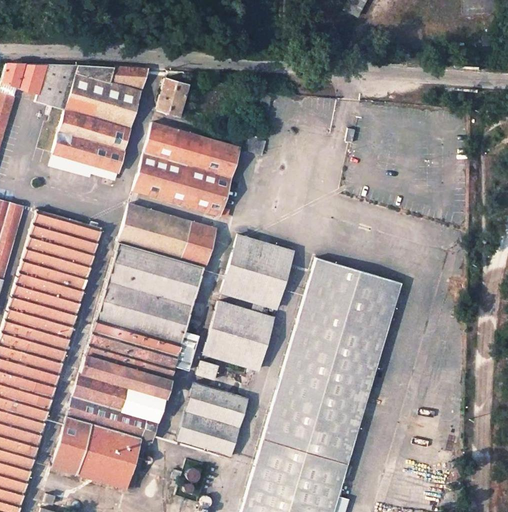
[(366,0),(350,0),(347,8),(359,14),(366,0)]
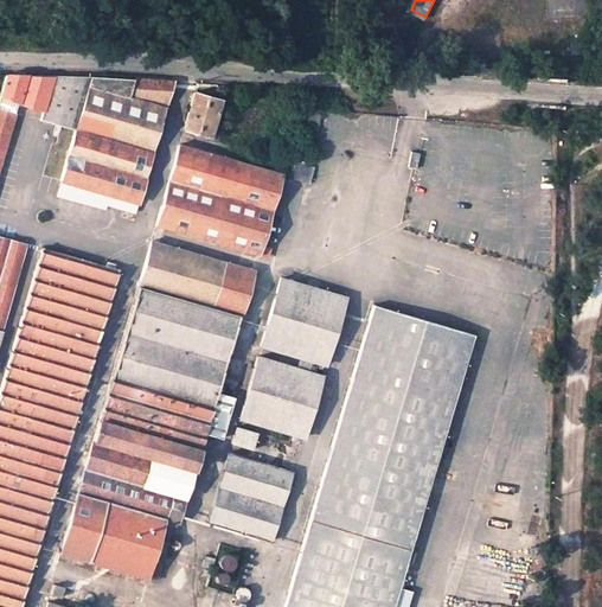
[(551,0),(552,19),(582,19),(583,25),(590,25),(590,18),(591,18),(591,0),(551,0)]
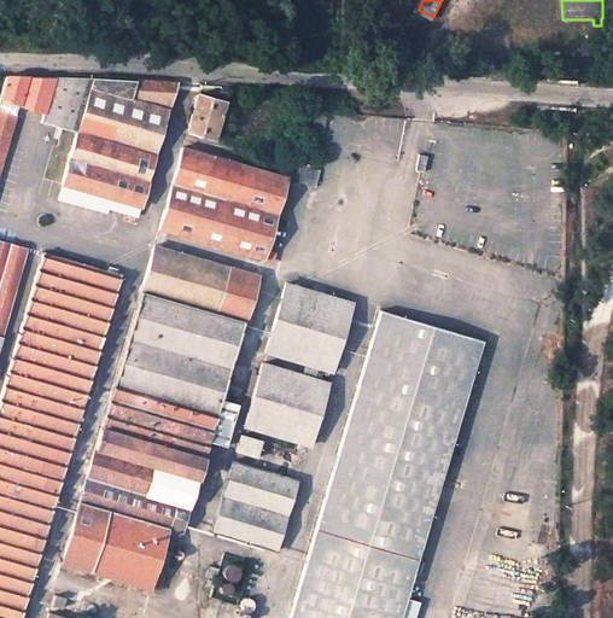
[(66,184),(144,205),(180,82),(93,77),(10,77),(0,109),(0,180),(23,104),(48,111),(46,121),(81,130),(66,184)]
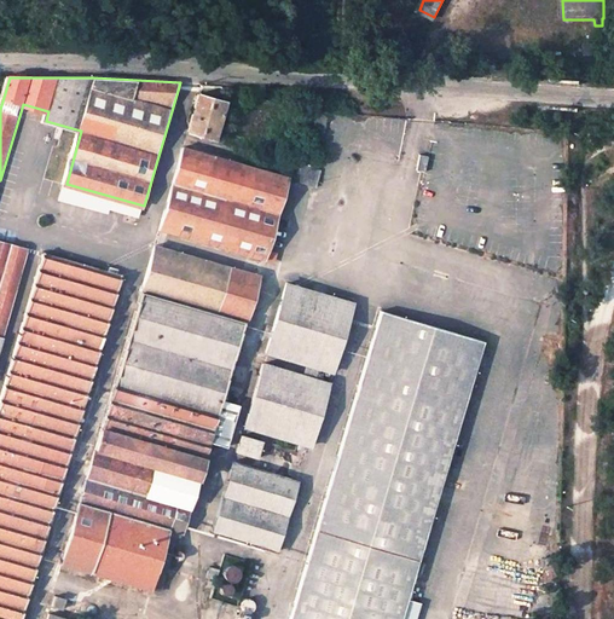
[(227,102),(202,94),(191,131),(203,134),(203,138),(215,140),(227,102)]
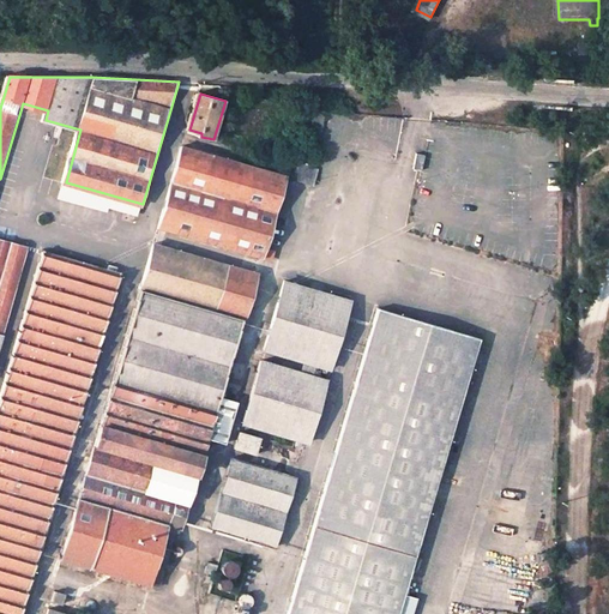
[(287,178),(186,146),(162,227),(265,257),(287,178)]
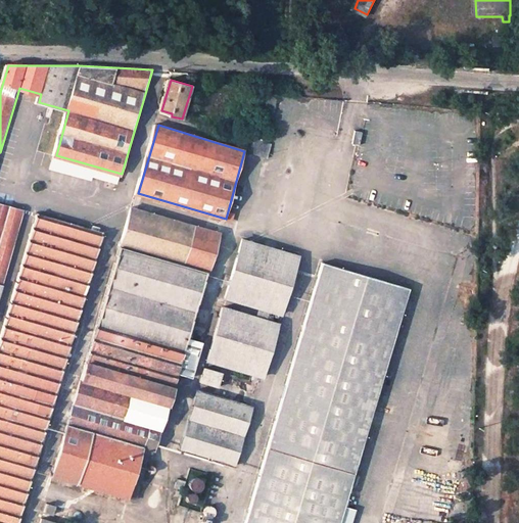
[(272,143),(255,139),(254,144),(271,148),(272,143)]
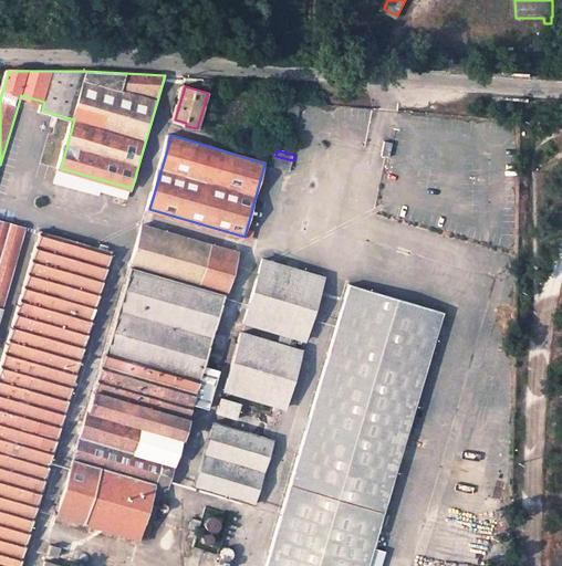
[(276,156),(272,166),(291,170),(293,160),(276,156)]
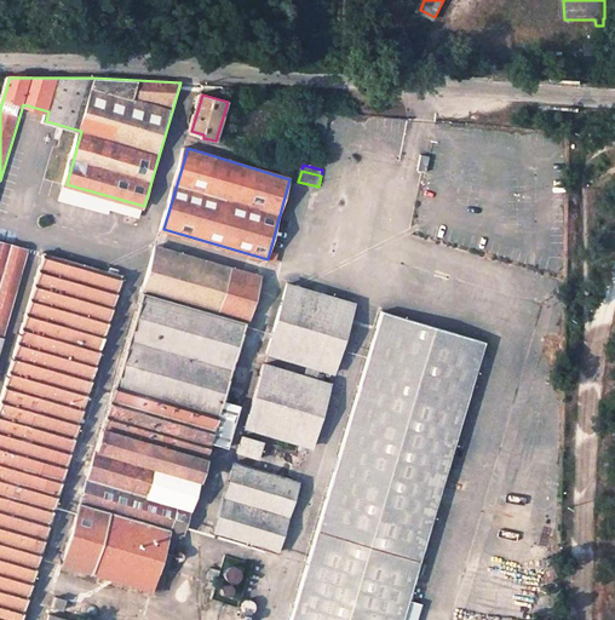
[(67,184),(62,200),(111,216),(114,211),(141,219),(144,206),(67,184)]
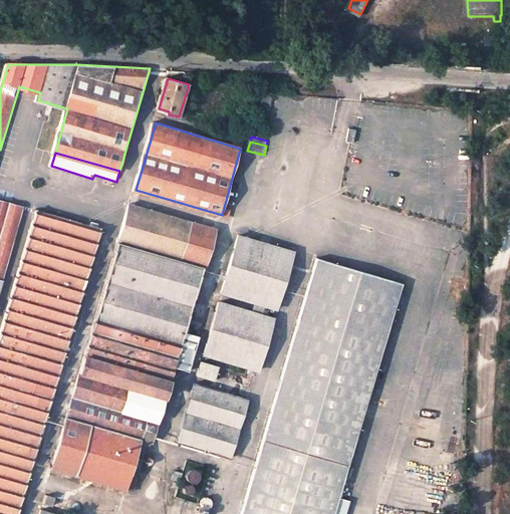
[(0,291),(24,206),(0,199),(0,291)]
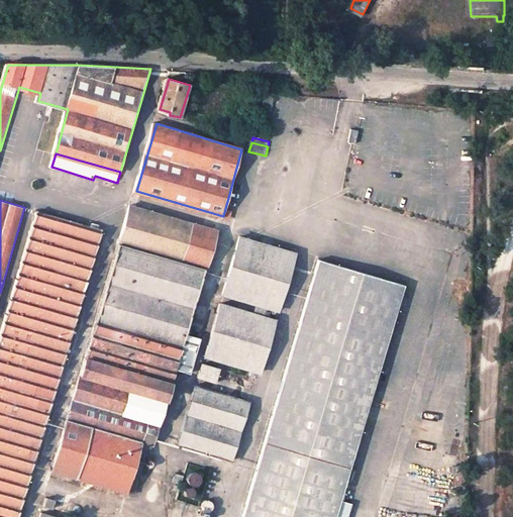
[(216,229),(132,205),(57,469),(140,494),(216,229)]
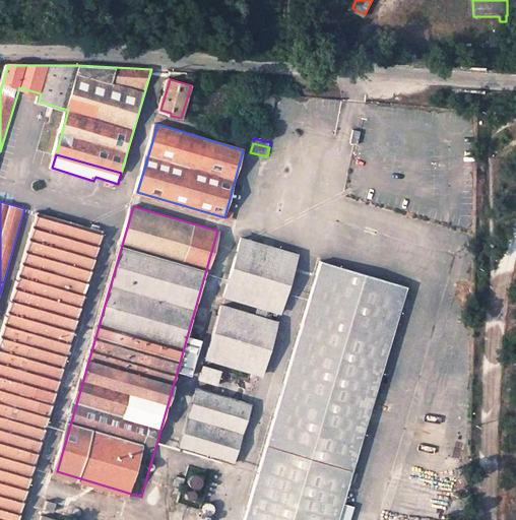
[(19,519),(104,236),(38,215),(0,345),(0,519),(19,519)]
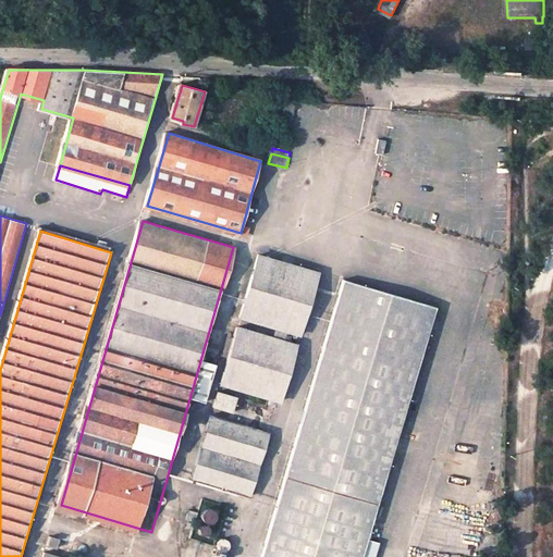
[(320,272),(260,255),(223,383),(282,400),(320,272)]
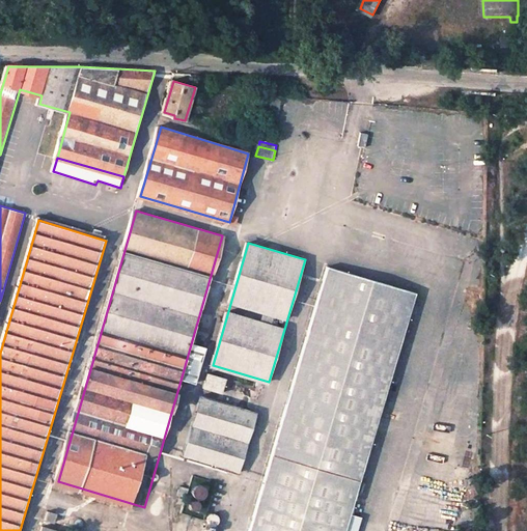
[(347,530),(418,292),(330,267),(252,530),(347,530)]
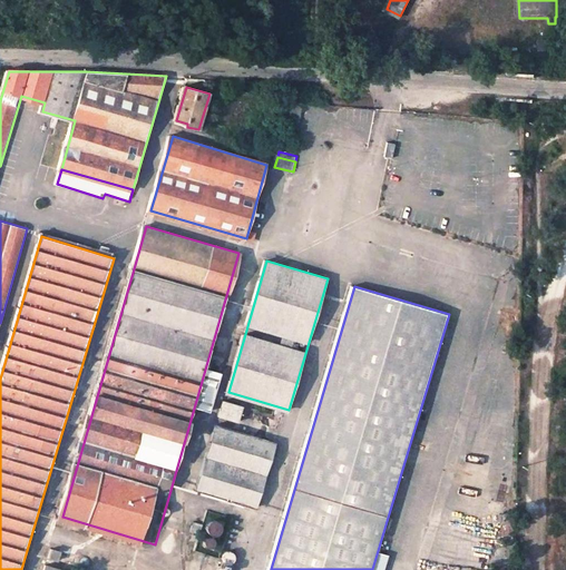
[(246,406),(226,400),(222,415),(241,422),(246,406)]
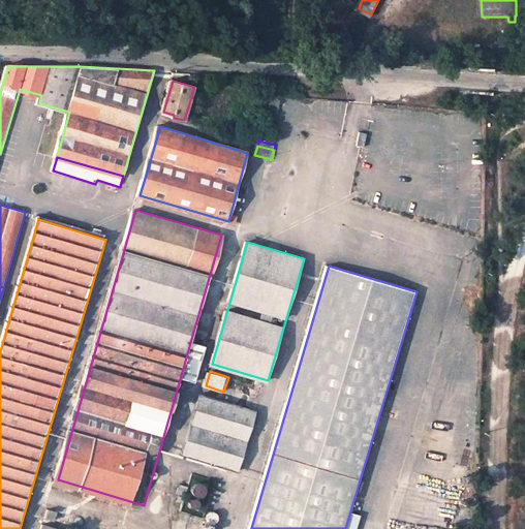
[(258,411),(203,395),(185,453),(240,470),(258,411)]
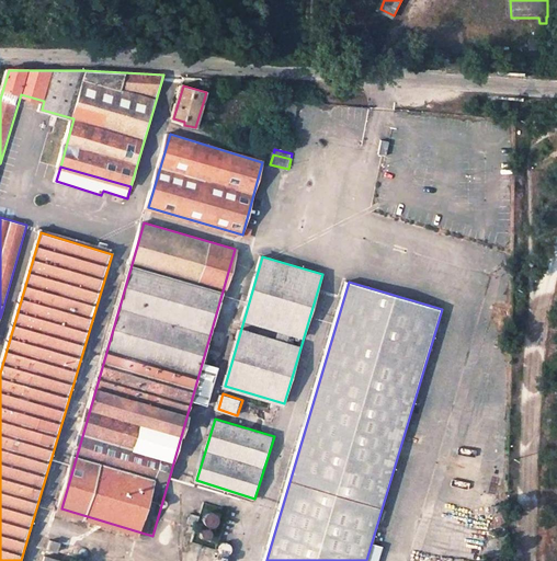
[(231,510),(207,503),(203,517),(193,513),(190,524),(200,526),(195,540),(218,548),(231,510)]
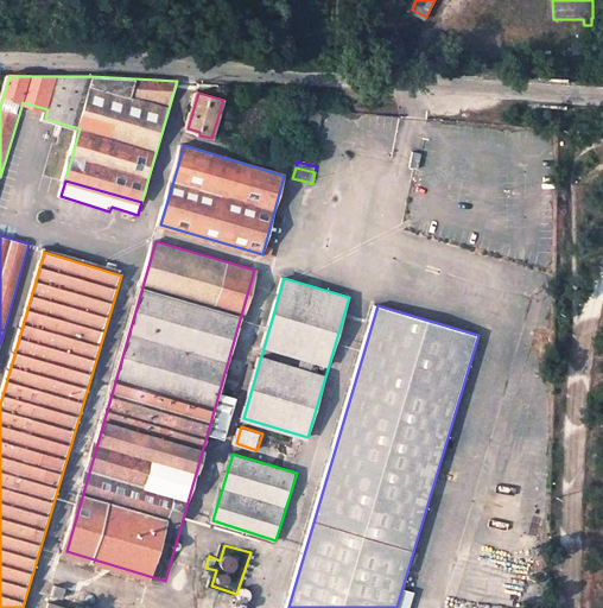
[(68,587),(57,584),(55,595),(64,599),(68,587)]
